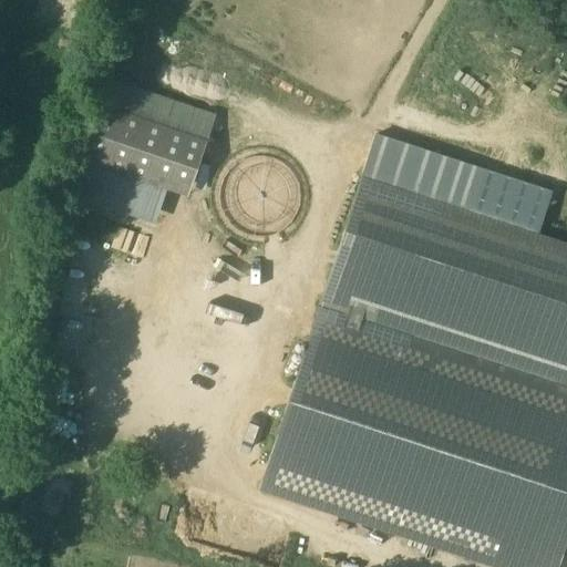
[(110,75),(102,101),(206,136),(217,112),(110,75)]
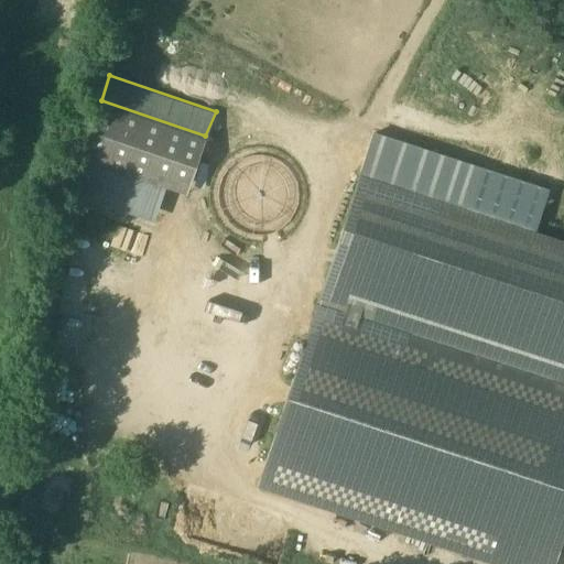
[(205,136),(101,100),(83,155),(167,183),(186,190),(205,136)]
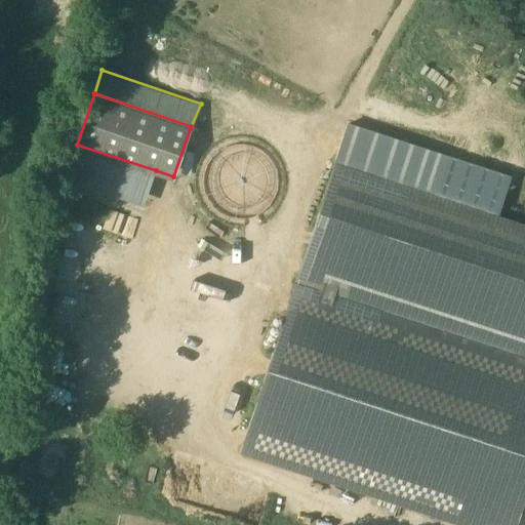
[(524,226),(437,197),(451,154),(349,120),(333,164),(241,454),(458,524),(512,524),(517,511),(524,486),(524,226)]
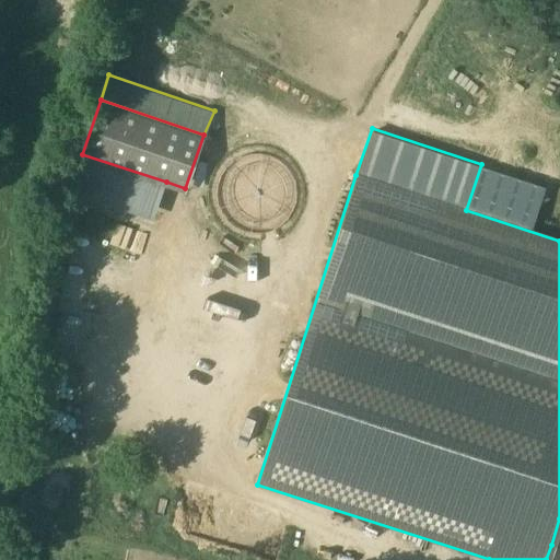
[(166,182),(82,154),(71,187),(155,214),(166,182)]
